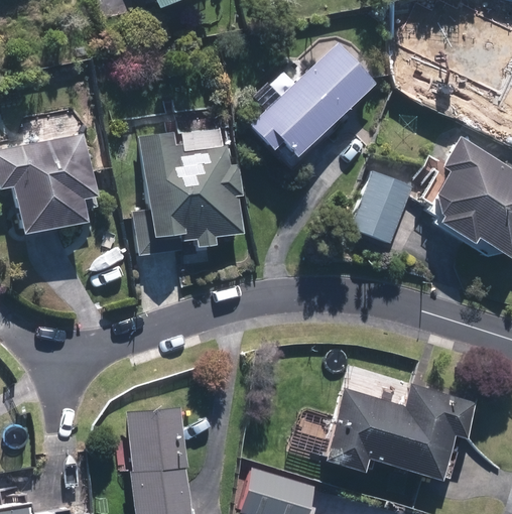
[(150,0),(156,11),(182,0),(150,0)]
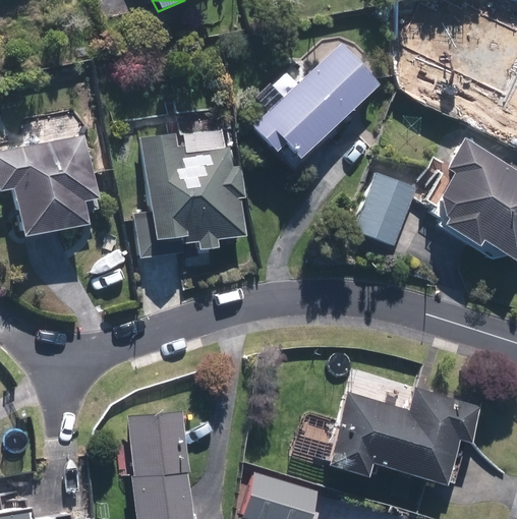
[(516,0),(512,0),(505,14),(480,0),(473,0),(459,23),(487,44),(471,70),(516,102),(516,0)]
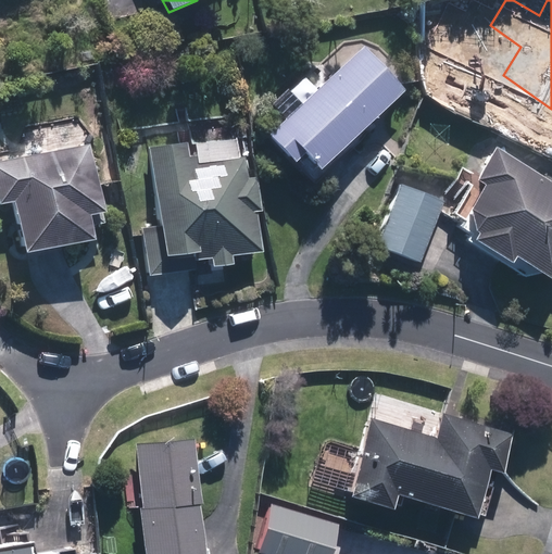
[(334,72),(322,59),(273,104),(284,117),(263,137),(312,188),(360,143),(355,139),(409,89),(365,42),(334,72)]
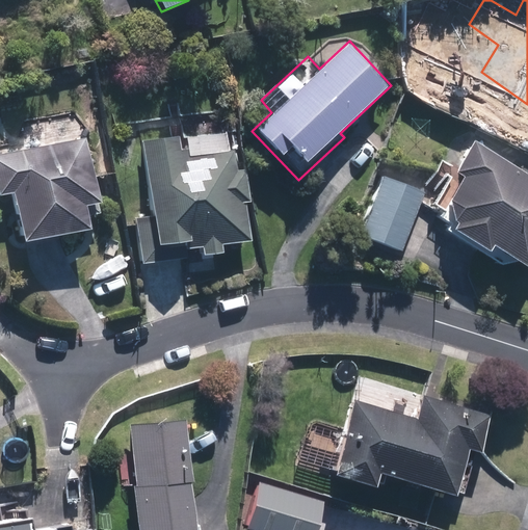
[(180,138),(146,141),(154,215),(137,217),(142,266),(187,262),(186,250),(202,249),(203,258),(225,256),(223,246),(252,243),(247,204),(251,204),(245,151),(230,152),(229,134),(188,139),(189,152),(181,152),(180,138)]
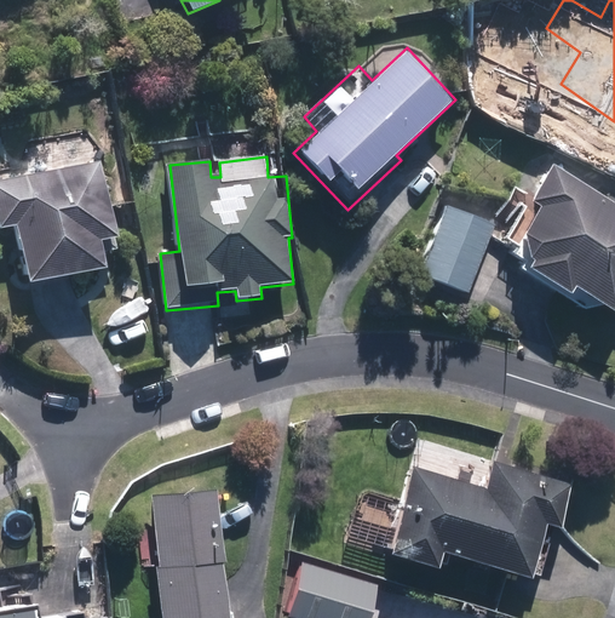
[(0,179),(0,232),(0,234),(15,230),(26,285),(103,269),(98,244),(119,240),(102,160),(0,179)]
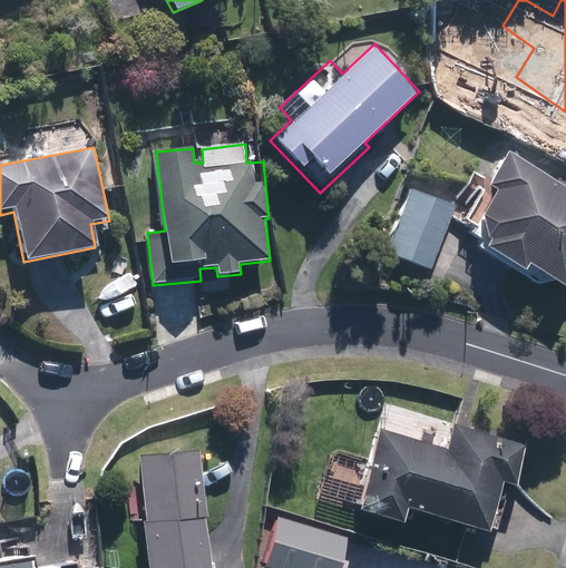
[(496,192),(479,216),(485,238),(488,241),(484,247),(521,272),(526,266),(563,290),(565,285),(565,189),(509,154),(487,186),(496,192)]
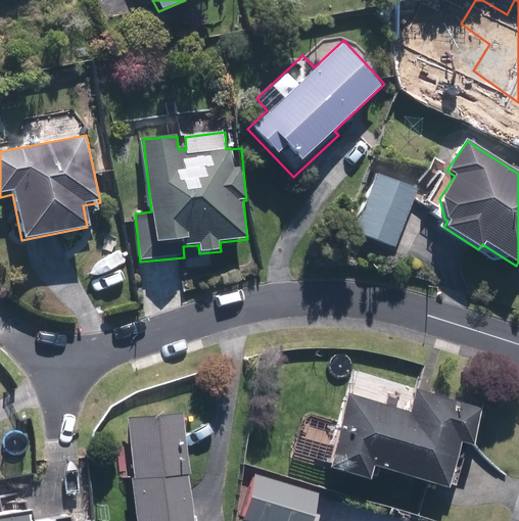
[(396,252),(416,203),(421,191),(374,173),(349,234),(396,252)]
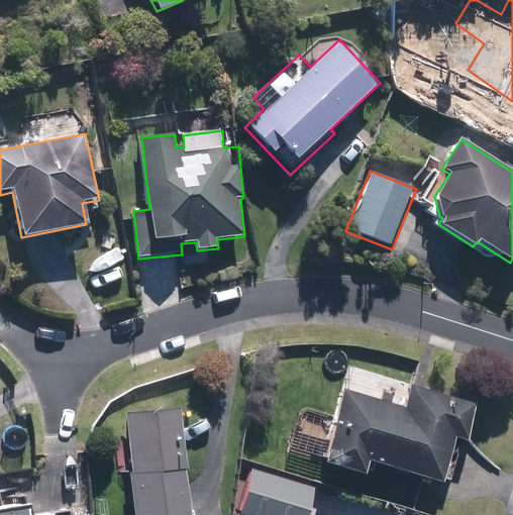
[(321,464),(364,477),(369,459),(439,481),(452,437),(471,442),(482,404),(351,365),(321,464)]
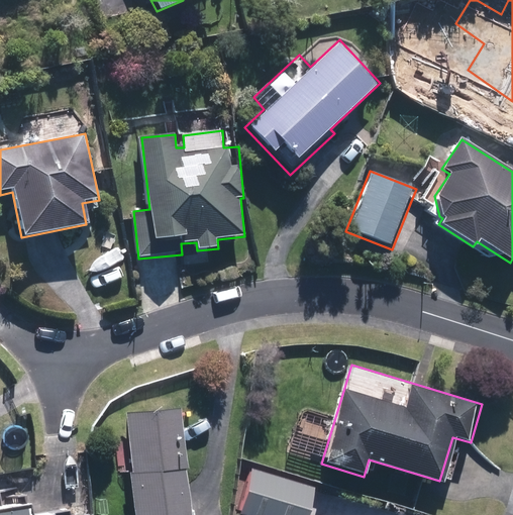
[(191,514),(188,406),(127,408),(130,514),(191,514)]
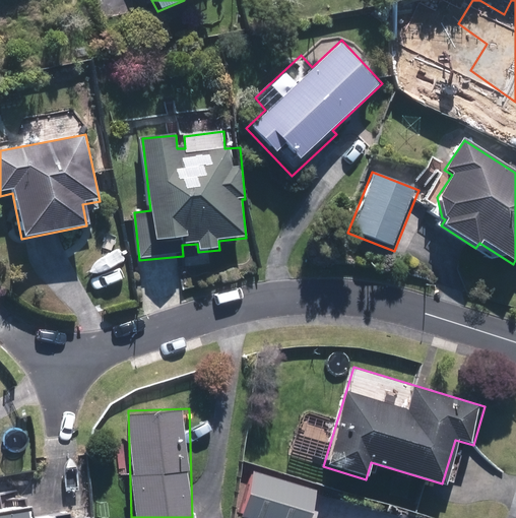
[(313,517),(320,490),(256,465),(239,517),(313,517)]
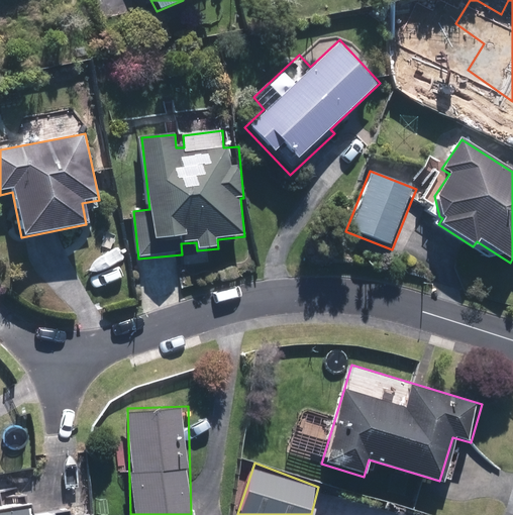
[(30,512),(29,505),(0,508),(0,514),(75,514),(75,508),(30,512)]
